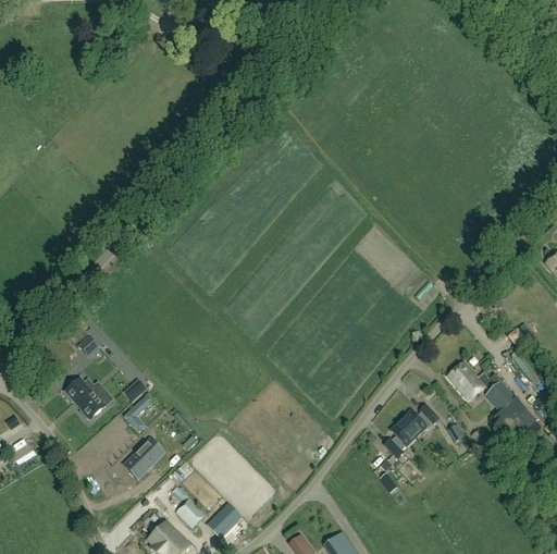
[(556,251),(546,262),(556,274),(556,251)]
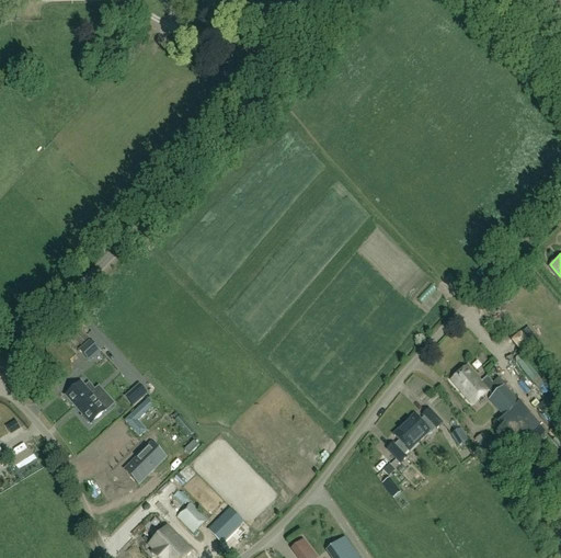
[(541,317),(546,323),(553,318),(549,311),(541,317)]
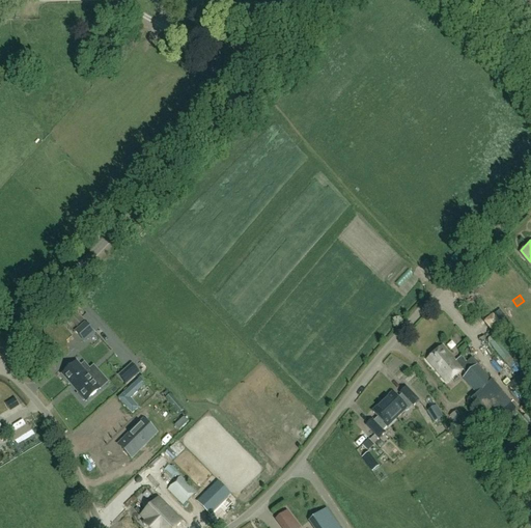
[(496,333),(508,323),(497,309),(484,320),(496,333)]
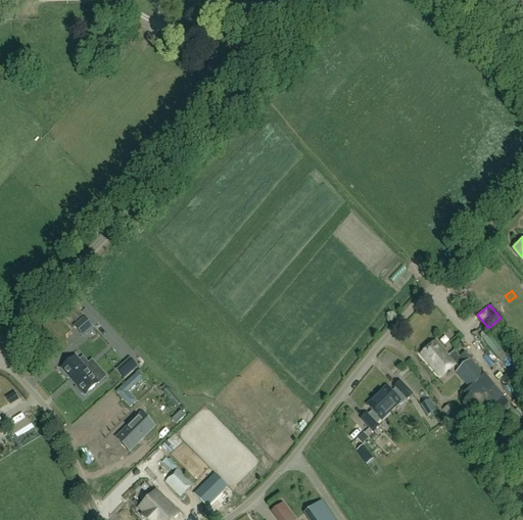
[(74,324),(83,334),(92,325),(84,316),(74,324)]
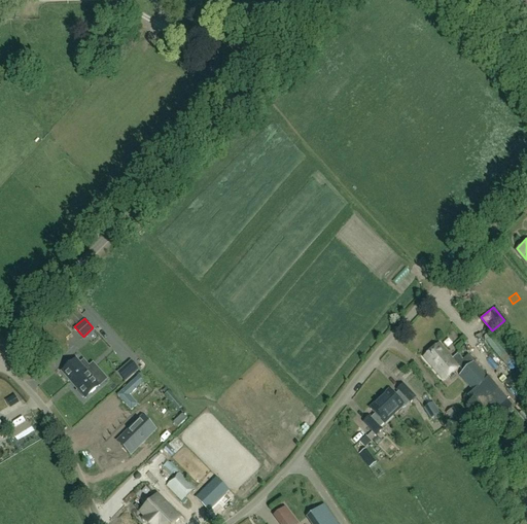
[(433,367),(449,352),(438,341),(423,354),(433,367)]
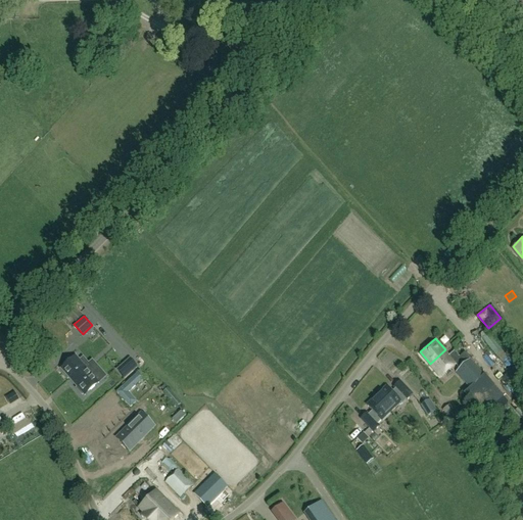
[(60,365),(76,349),(68,342),(53,358),(60,365)]
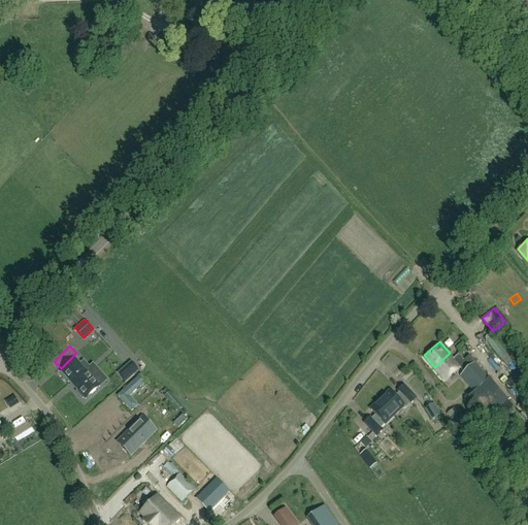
[(116,346),(109,351),(113,356),(108,360),(110,364),(123,356),(116,346)]
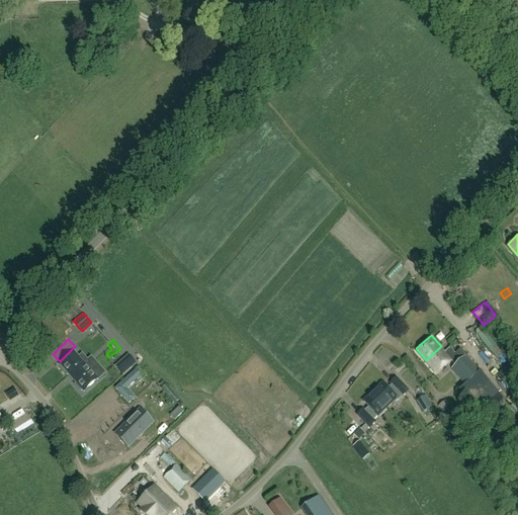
[(444,349),(441,346),(426,360),(435,371),(451,358),(455,363),(450,366),(465,382),(459,388),(476,404),(493,388),(488,382),(490,380),(465,354),(466,353),(460,347),(455,351),(449,345),(444,349)]
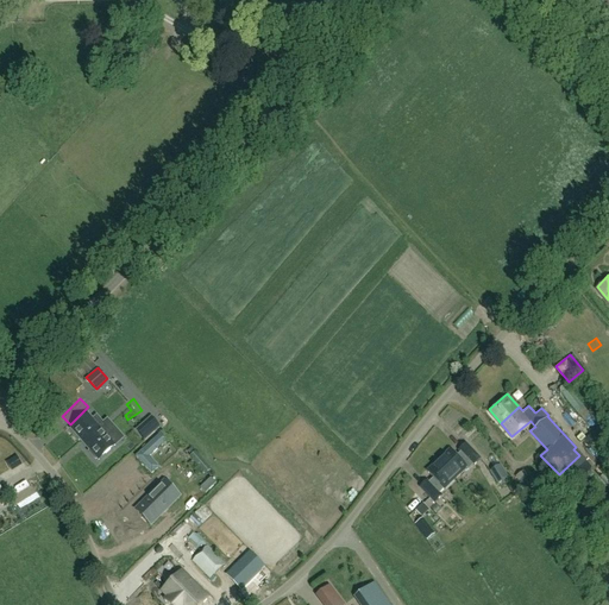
[(96,455),(98,458),(114,442),(107,434),(111,430),(96,414),(92,417),(88,411),(71,427),(89,448),(88,449),(95,457),(96,455)]
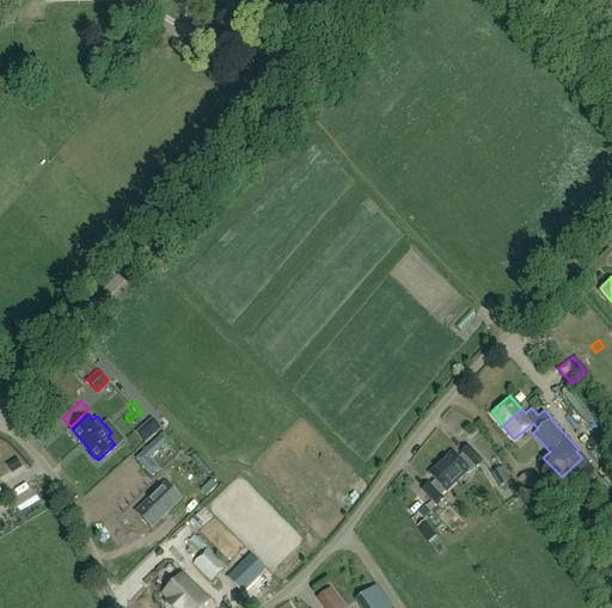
[(145,438),(151,434),(159,427),(152,417),(142,425),(138,430),(145,438)]
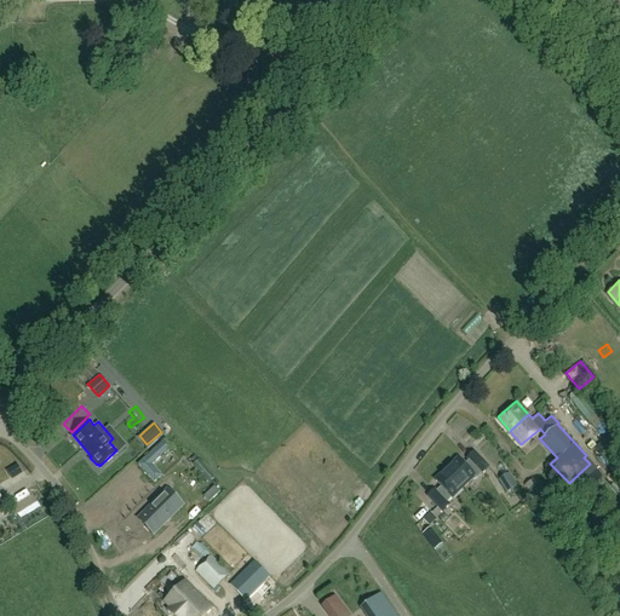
[(70,438),(68,427),(59,430),(63,441),(70,438)]
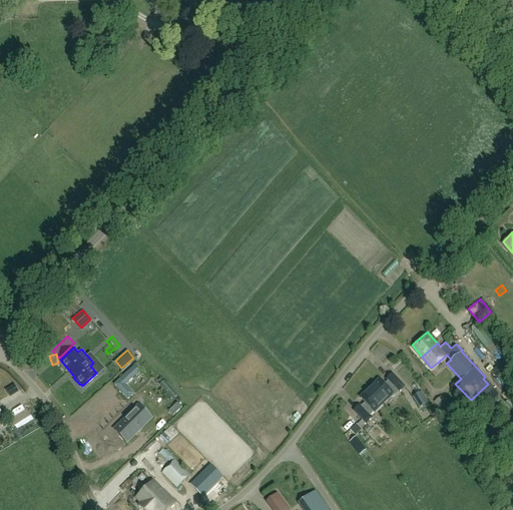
[(488,367),(491,362),(485,358),(482,363),(488,367)]
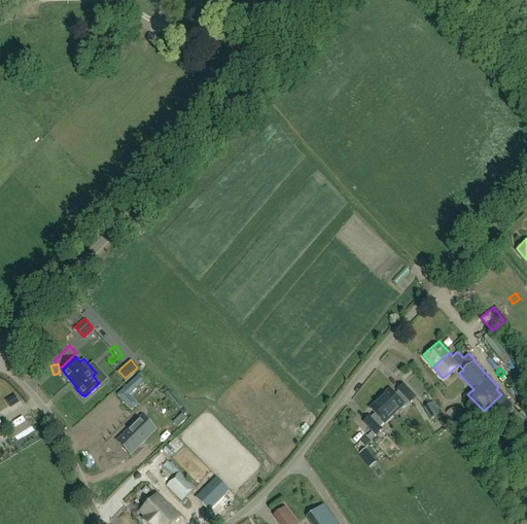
[(44,384),(51,373),(45,370),(38,380),(44,384)]
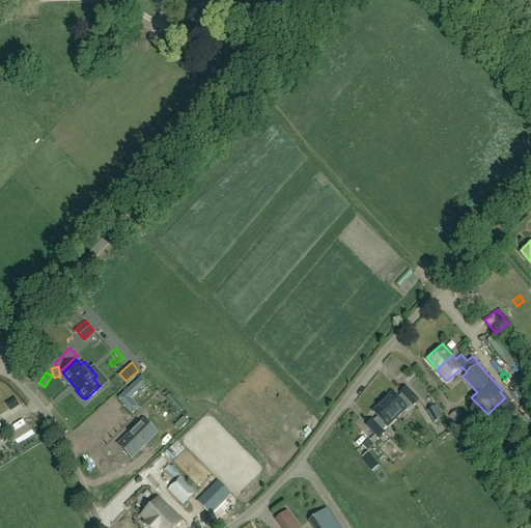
[(141,376),(118,396),(133,412),(139,406),(131,397),(147,382),(141,376)]
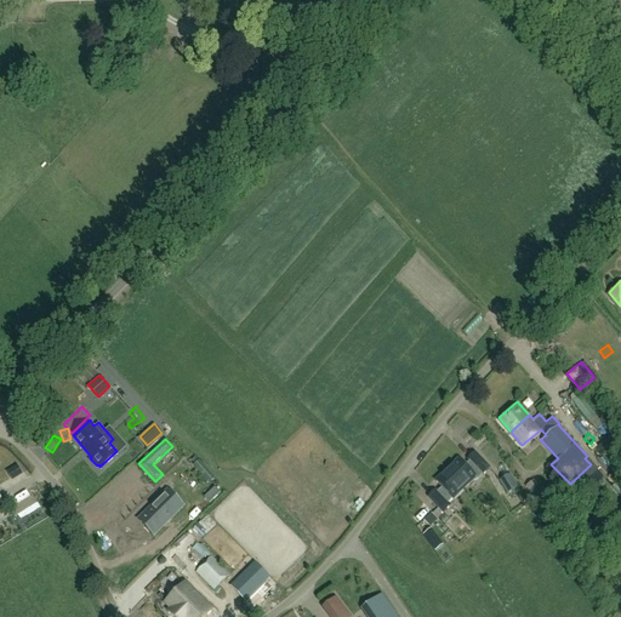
[(465,463),(457,456),(446,467),(463,485),(474,474),(477,475),(482,470),(482,472),(489,466),(474,450),(467,456),(469,458),(465,463)]
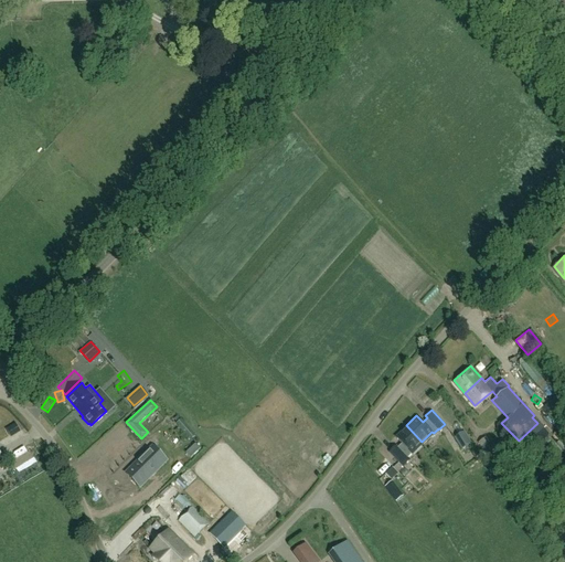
[(542,424),(532,431),(537,438),(547,432),(542,424)]
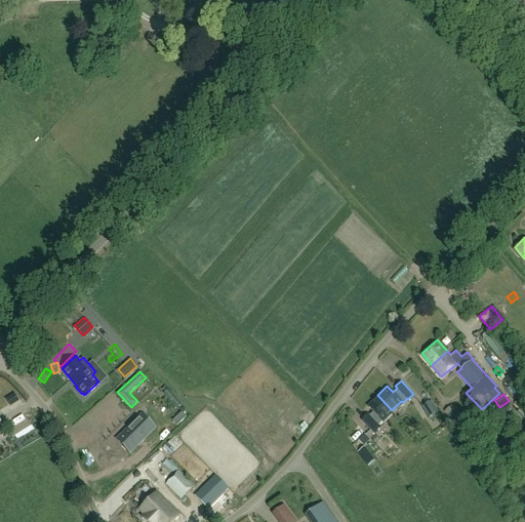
[(382,419),(392,410),(377,395),(368,404),(373,410),(369,414),(367,412),(362,417),(374,431),(379,426),(377,423),(381,419),(382,419)]
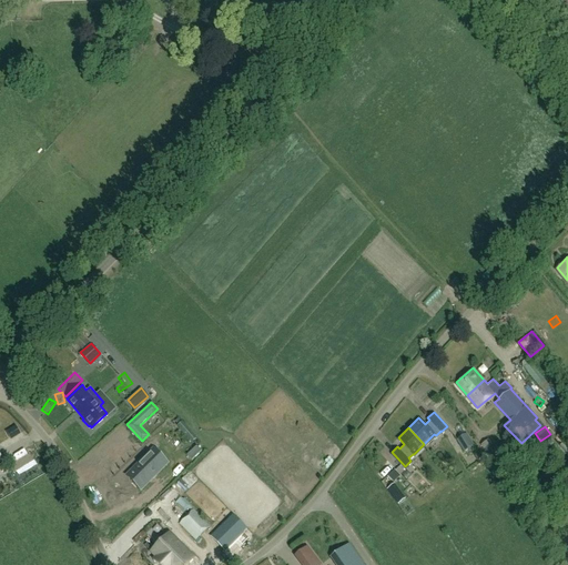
[(473,444),(466,432),(456,437),(464,450),(473,444)]
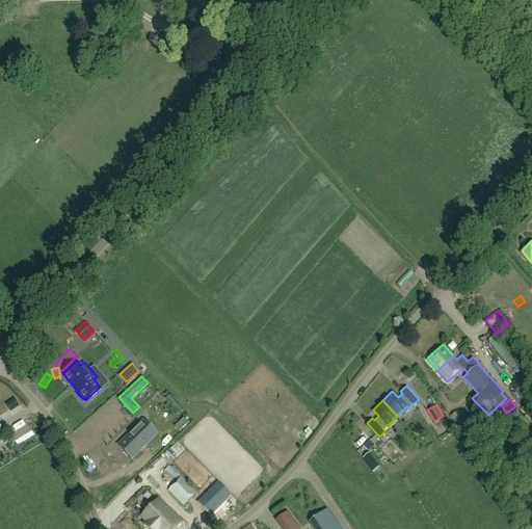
[(136,481),(150,468),(122,437),(107,450),(136,481)]
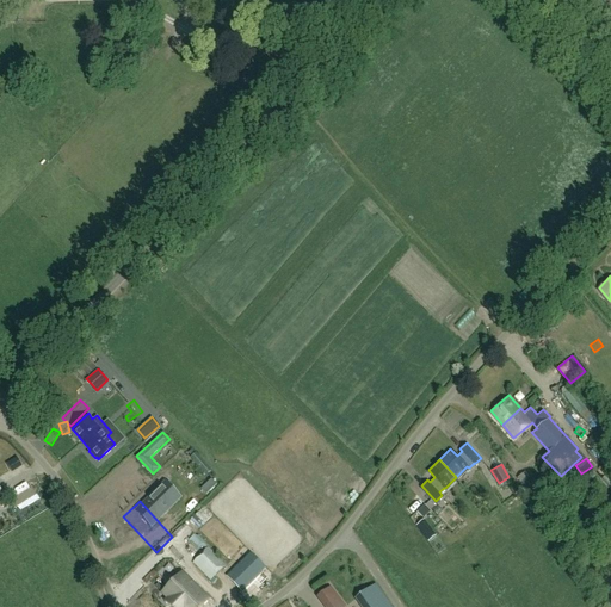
[(424,502),(417,508),(423,514),(429,508),(424,502)]
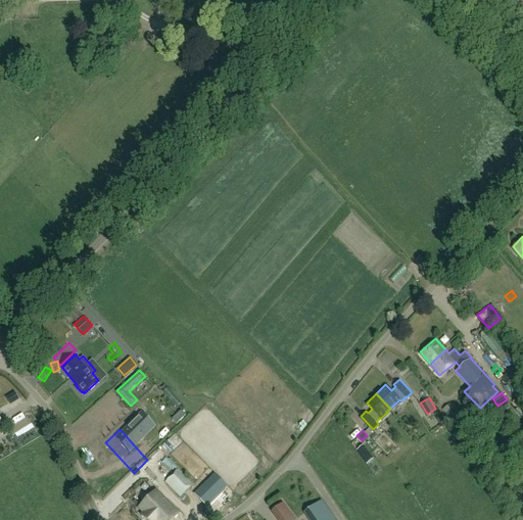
[(378,432),(374,436),(381,444),(385,440),(378,432)]
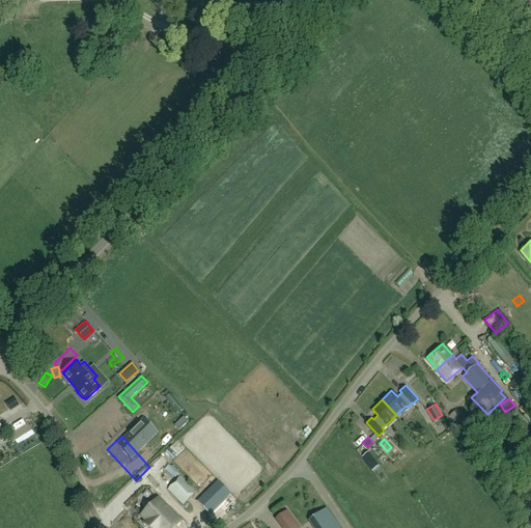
[(365,460),(371,455),(368,450),(362,454),(365,460)]
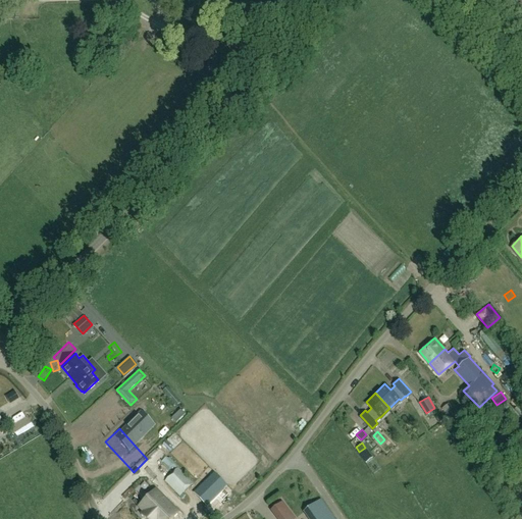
[(179,494),(193,481),(178,466),(165,478),(179,494)]
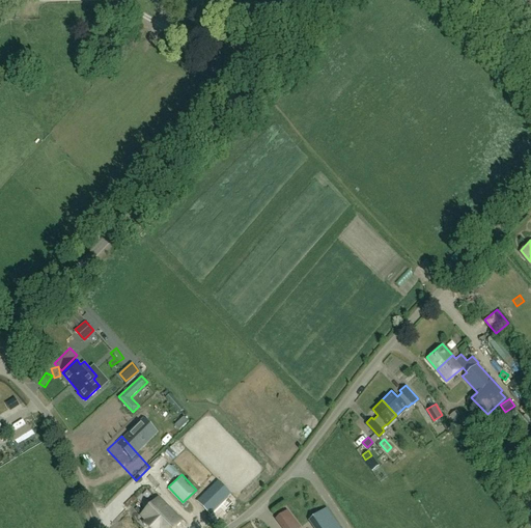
[(229,493),(217,480),(197,500),(210,512),(229,493)]
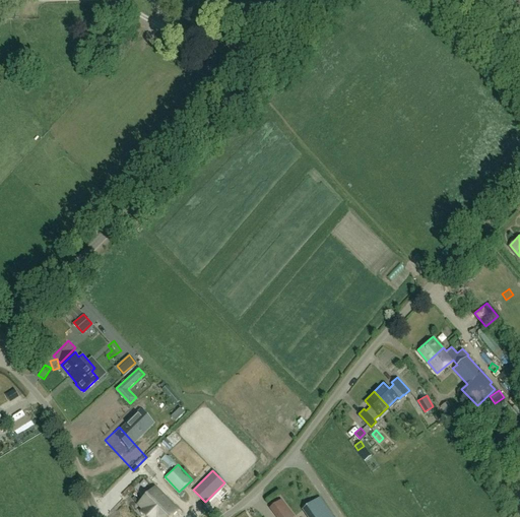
[(156,486),(155,488),(154,487),(138,504),(143,508),(140,511),(145,516),(185,516),(171,503),(180,495),(166,480),(158,488),(156,486)]
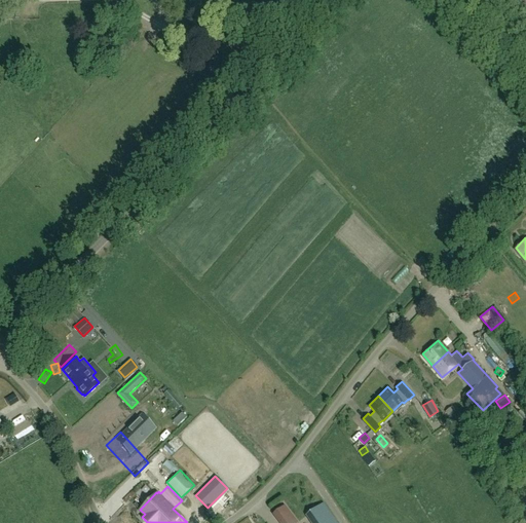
[(337,522),(323,501),(306,514),(312,522),(337,522)]
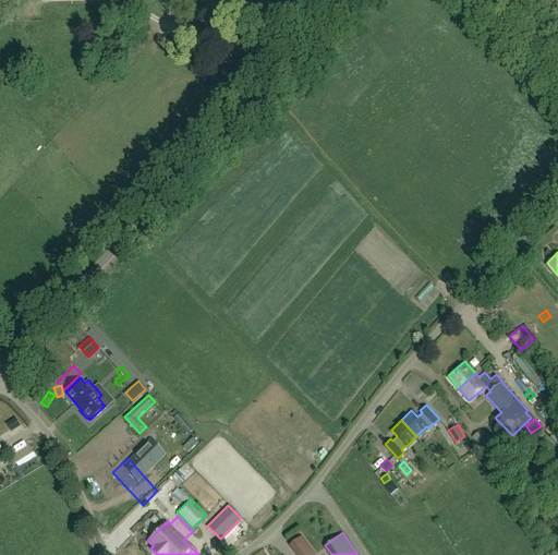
[(302,534),(289,543),(296,554),(311,554),(315,552),(302,534)]
